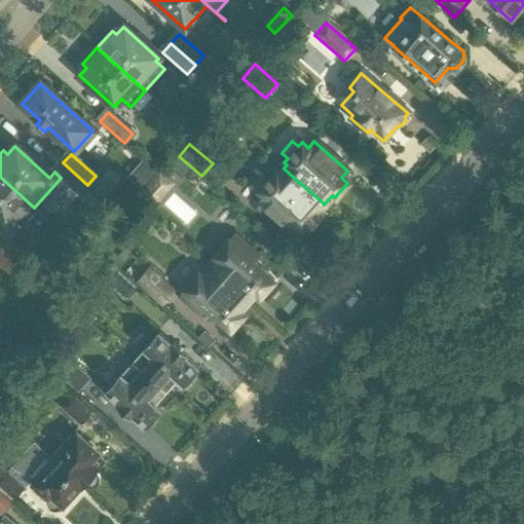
[(78,194),(87,185),(63,162),(54,172),(61,178),(78,194)]
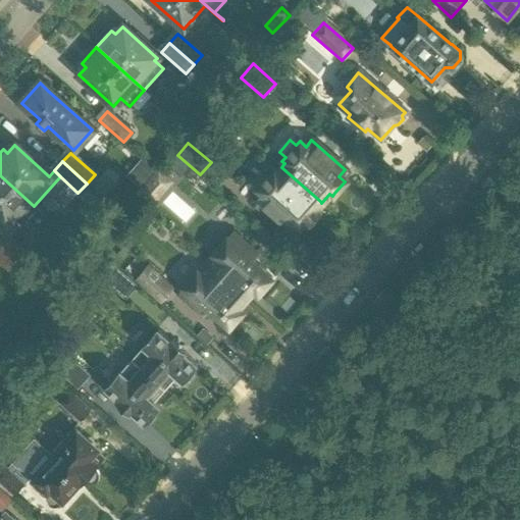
[(317,207),(321,203),(321,202),(281,167),(277,170),(274,168),(257,189),(263,194),(257,200),(291,230),(297,223),(300,226),(304,221),(307,224),(320,210),(317,207)]
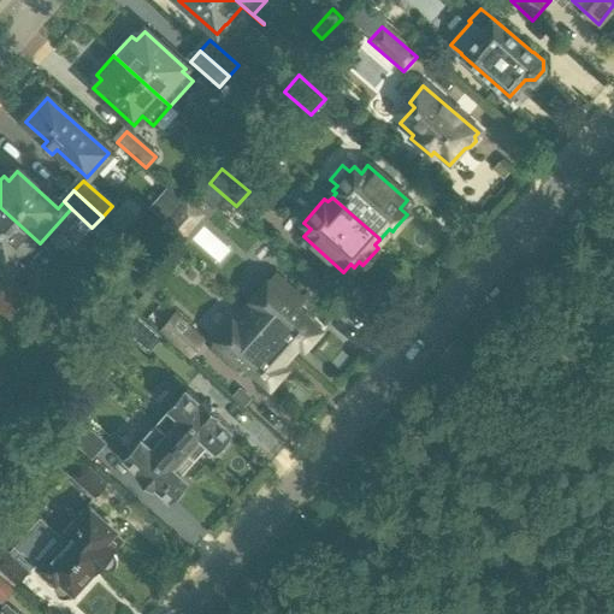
[(161,230),(177,243),(183,236),(179,232),(190,220),(194,224),(201,216),(187,204),(161,230)]
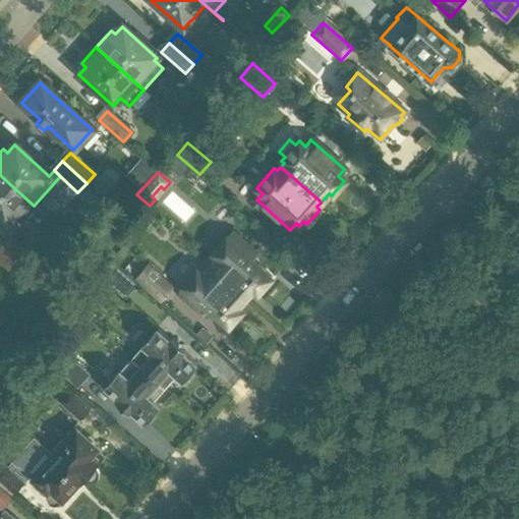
[(37,209),(34,206),(0,175),(0,219),(6,225),(13,216),(22,224),(37,209)]
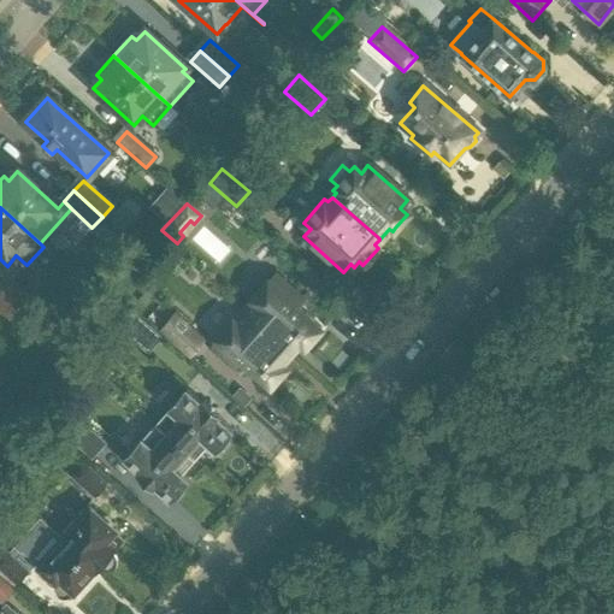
[(0,290),(19,308),(29,297),(0,272),(0,290)]
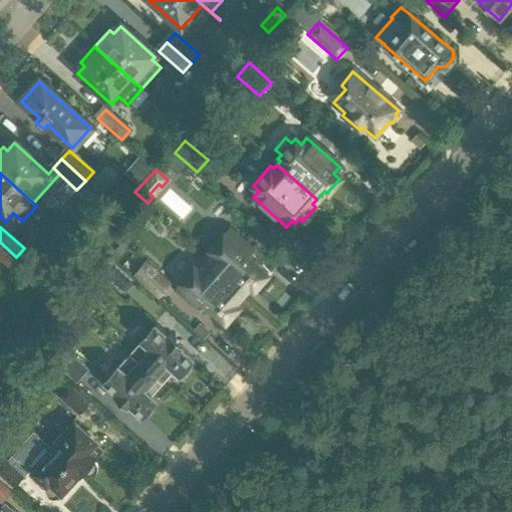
[(246,284),(253,291),(267,275),(247,257),(252,251),(229,230),(223,236),(223,235),(209,251),(210,252),(202,260),(239,293),(246,284)]
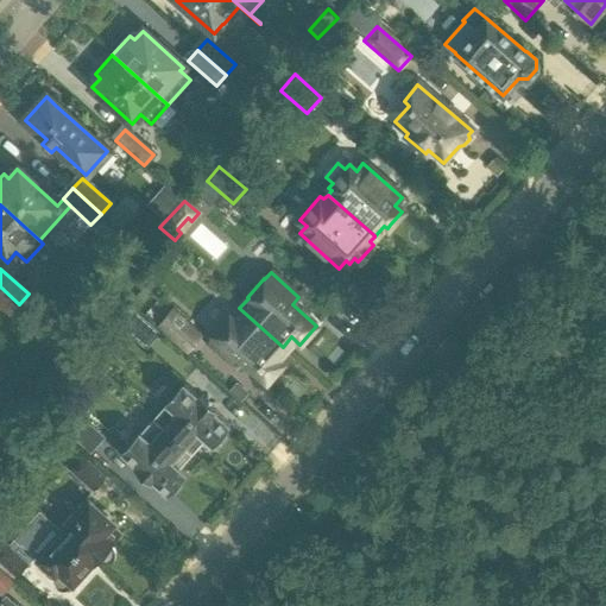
[(0,307),(10,315),(19,304),(0,286),(0,307)]
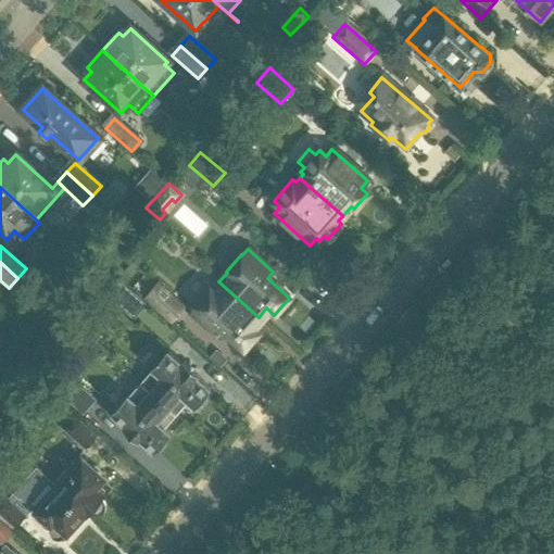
[(215,337),(221,330),(243,350),(259,334),(250,326),(259,317),(218,281),(211,290),(210,290),(194,306),(196,307),(189,314),(215,337)]
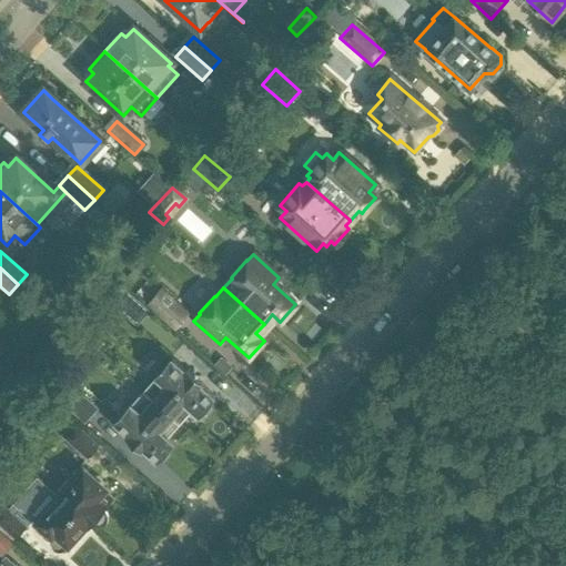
[(111,305),(135,326),(149,312),(124,290),(111,305)]
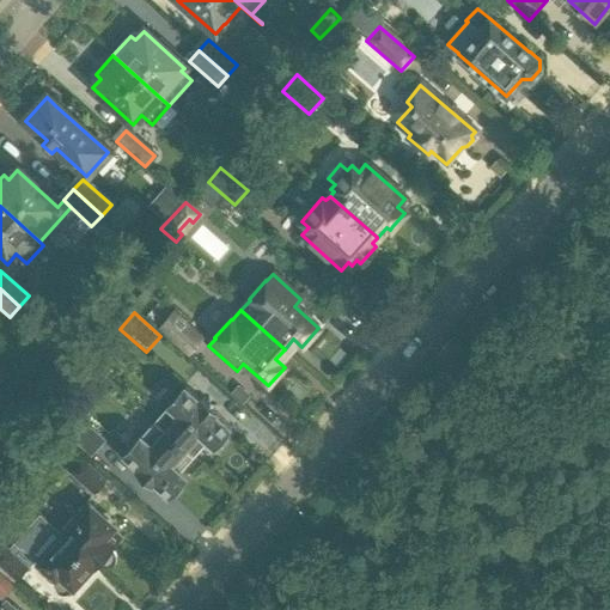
[(201,341),(174,315),(159,329),(188,355),(201,341)]
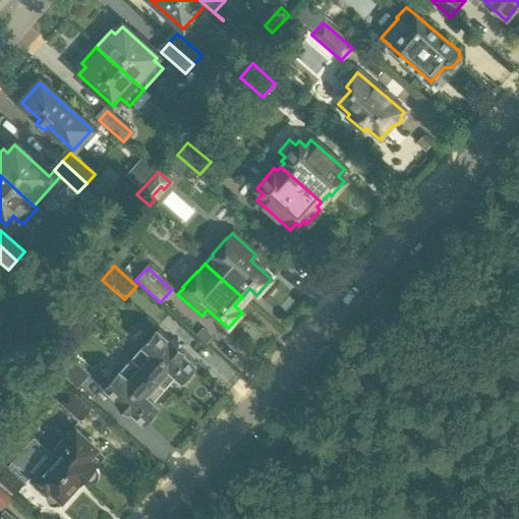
[(169,342),(157,330),(141,347),(142,348),(131,360),(164,389),(175,377),(180,382),(181,381),(188,379),(192,373),(194,366),(195,365),(183,354),(184,353),(170,341),(169,342)]
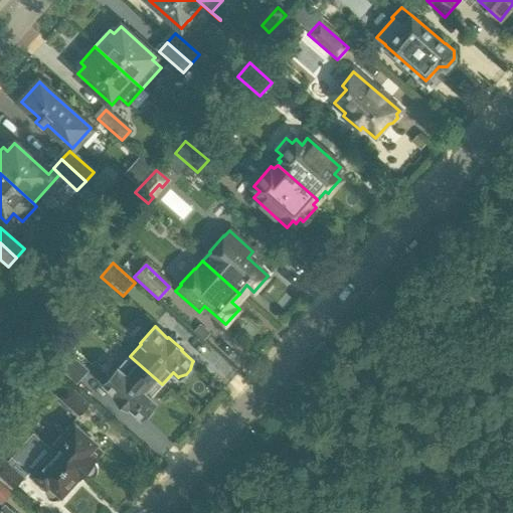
[(0,360),(8,351),(0,344),(0,360)]
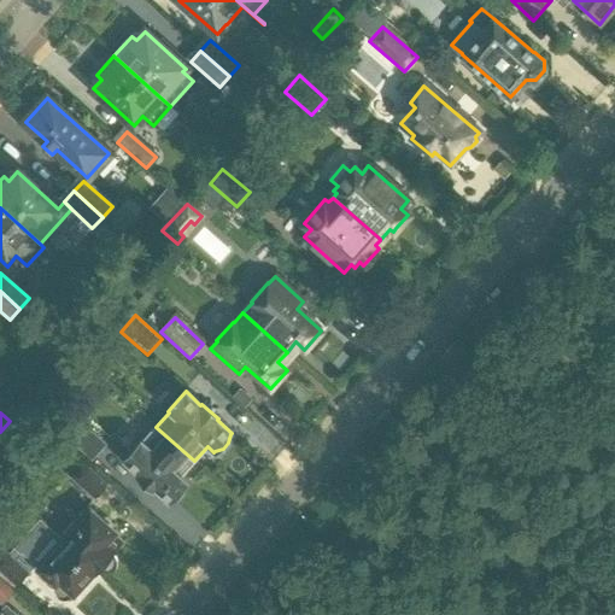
[(64,437),(91,461),(105,445),(78,421),(64,437)]
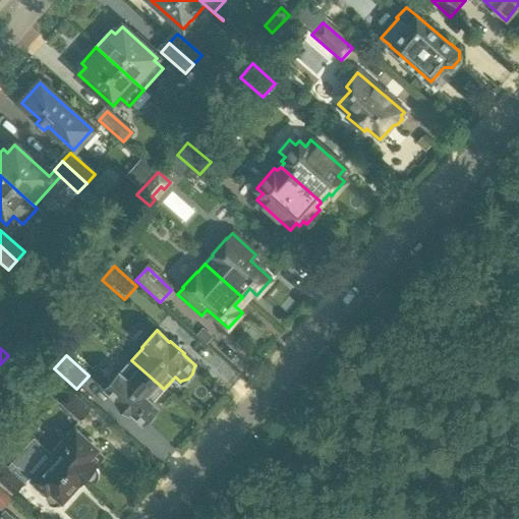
[(131,413),(142,423),(145,422),(151,420),(155,415),(157,408),(158,407),(153,402),(164,389),(131,360),(120,372),(119,372),(104,389),(117,400),(116,401),(130,414),(131,413)]
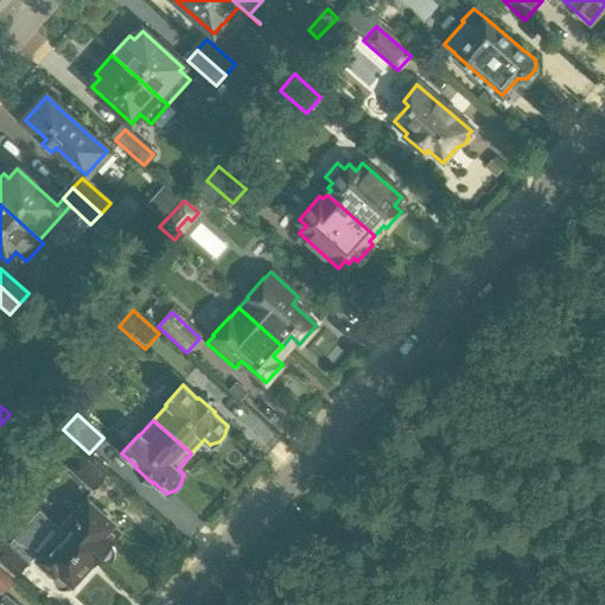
[(64,469),(91,492),(104,477),(77,453),(64,469)]
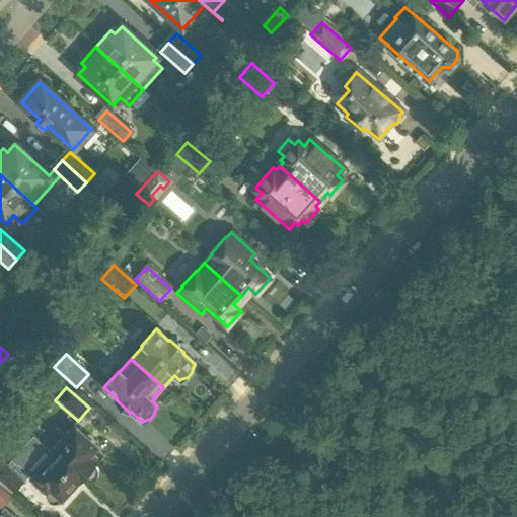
[(51,452),(80,479),(82,481),(84,478),(85,479),(90,482),(94,481),(97,477),(98,472),(95,468),(94,467),(102,458),(94,451),(96,448),(73,427),(51,452)]
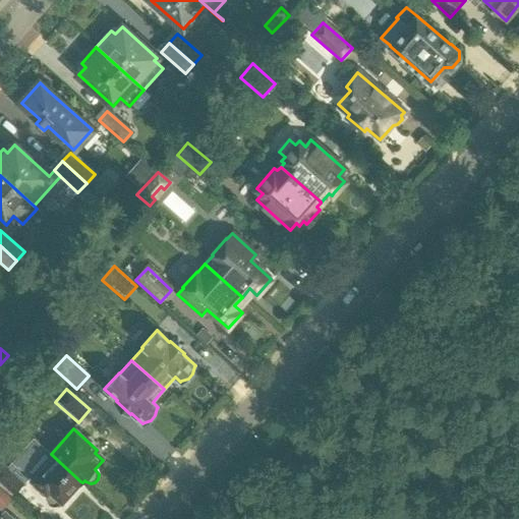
[(60,504),(80,481),(51,454),(31,477),(49,495),(47,499),(48,503),(52,506),(56,506),(60,504)]
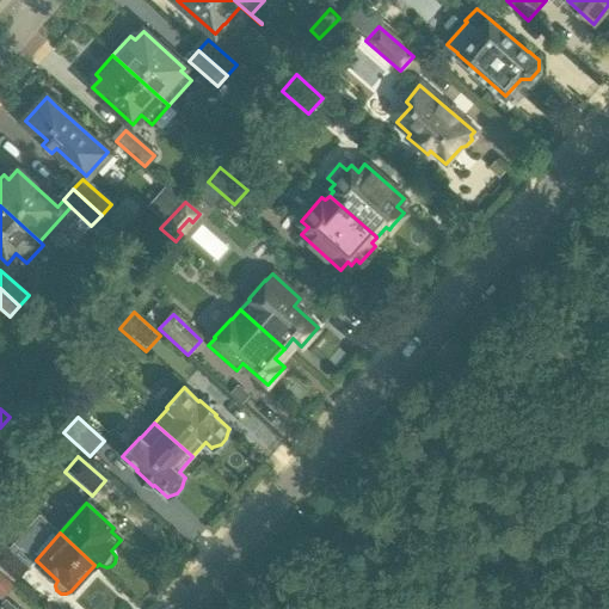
[(0,565),(17,580),(29,567),(2,543),(0,546),(0,565)]
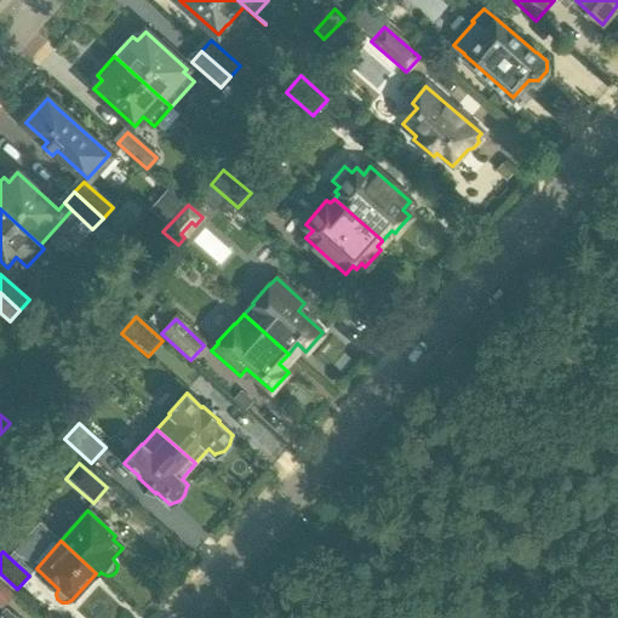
[(0,608),(15,593),(0,581),(0,608)]
